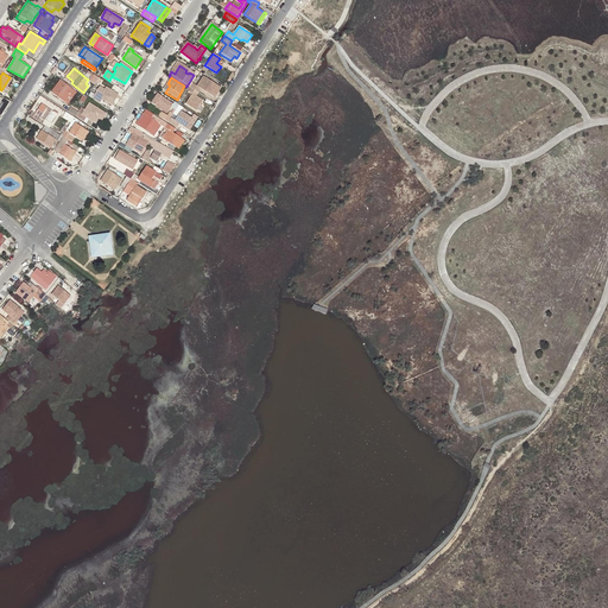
[(196,87),(192,84),(190,89),(197,94),(200,90),(209,96),(216,87),(202,78),(196,87)]
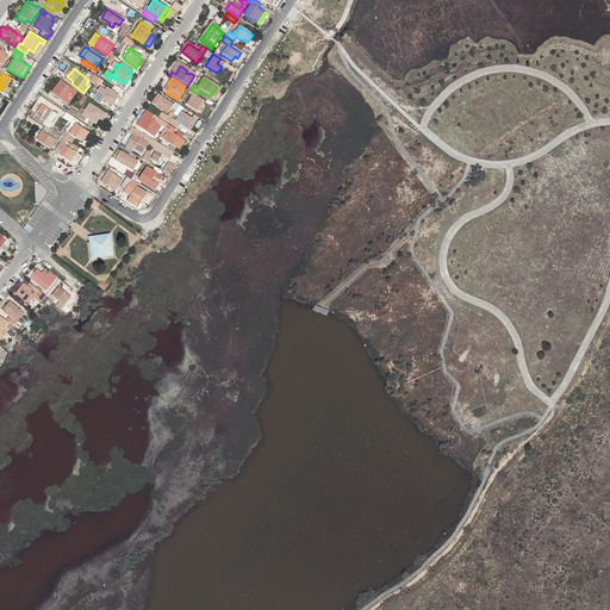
[(64,103),(73,91),(61,81),(51,93),(64,103)]
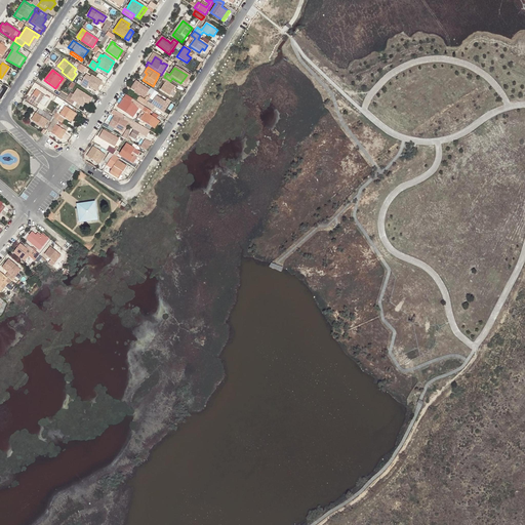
[(85,75),(79,85),(86,90),(88,86),(96,91),(103,81),(91,75),(90,77),(85,75)]
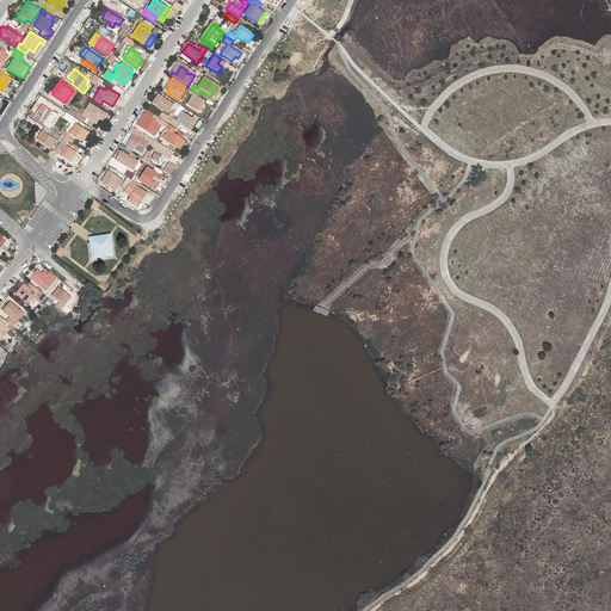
[(221,90),(217,87),(210,97),(214,99),(221,90)]
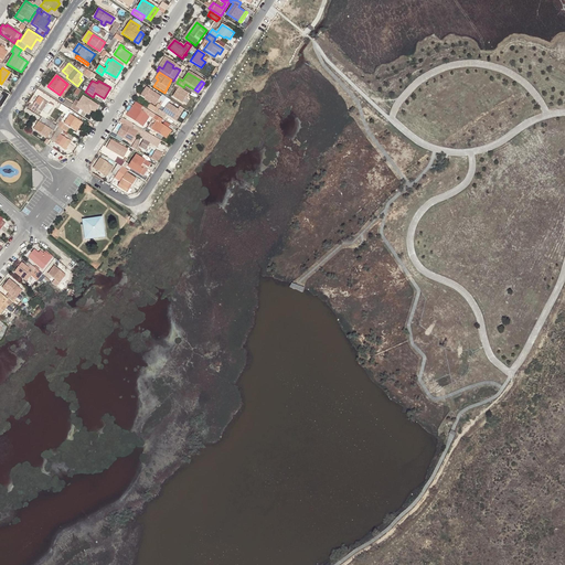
[(177,83),(173,86),(177,88),(176,92),(171,98),(181,104),(188,95),(181,91),(183,87),(177,83)]
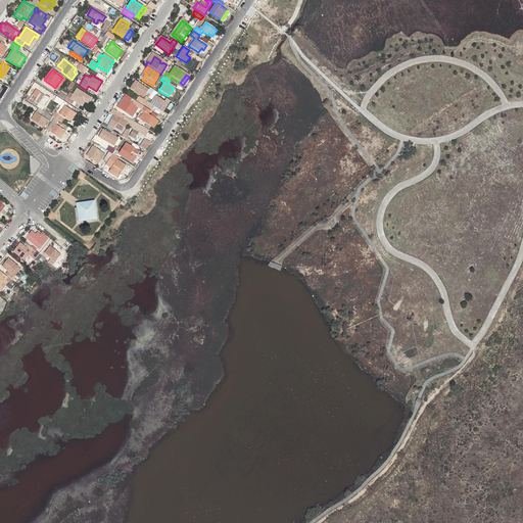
[(65,80),(62,78),(55,88),(57,90),(65,80)]
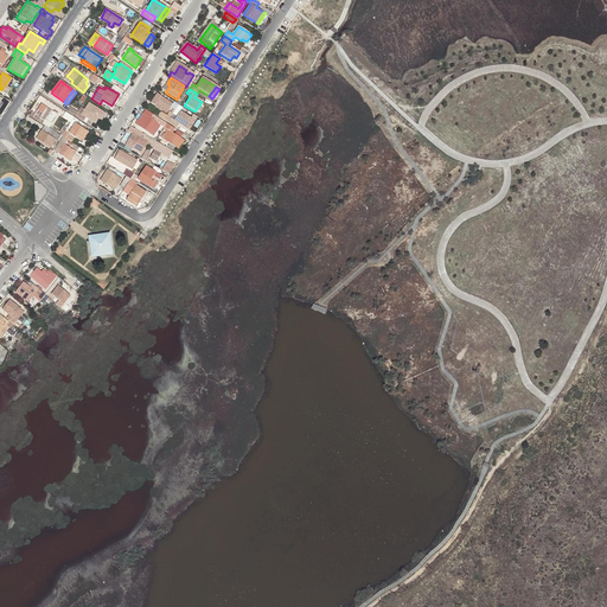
[(167,114),(172,106),(160,97),(155,106),(167,114)]
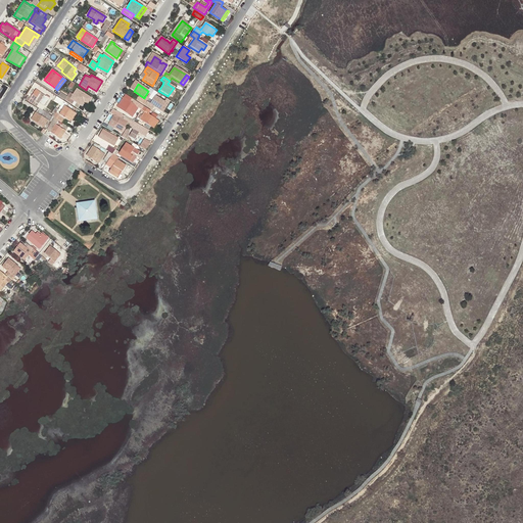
[(84,100),(88,103),(91,98),(77,89),(69,99),(81,105),(84,100)]
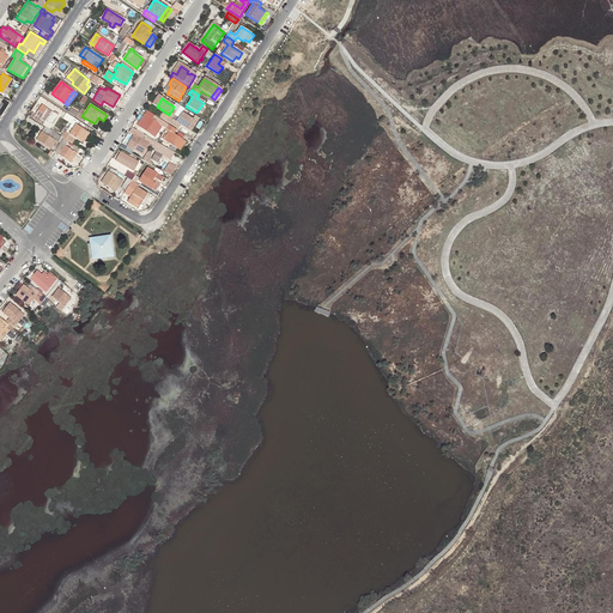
[(30,117),(43,126),(46,121),(53,125),(58,116),(42,105),(36,116),(32,113),(30,117)]
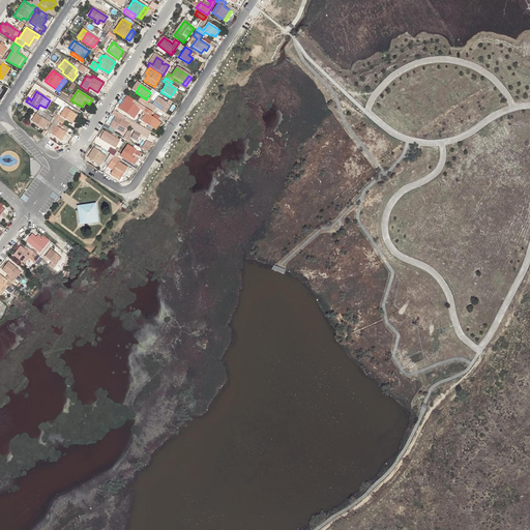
[(139,102),(128,96),(126,99),(128,101),(122,111),(134,119),(137,115),(140,109),(133,105),(134,102),(137,105),(139,102)]
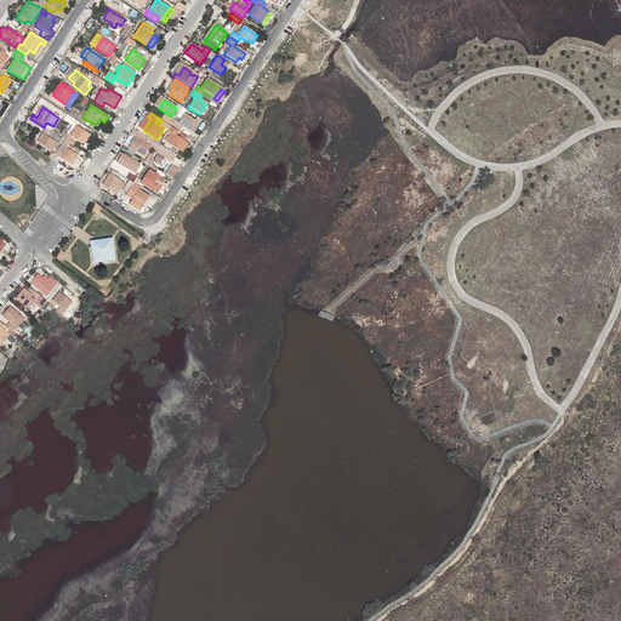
[(175,121),(172,125),(182,131),(184,126),(191,131),(197,121),(186,113),(178,123),(175,120),(175,121)]
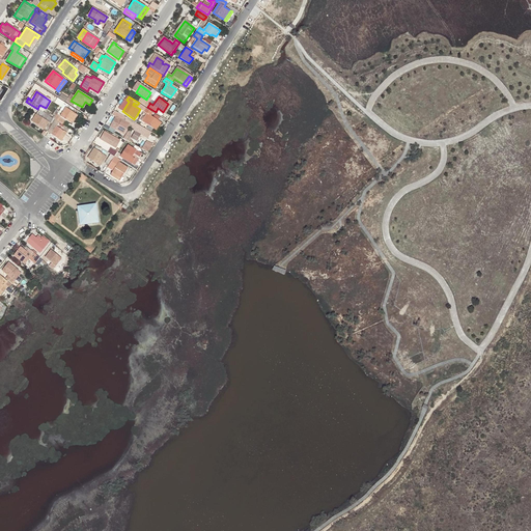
[(139,102),(147,107),(149,104),(141,98),(139,102)]
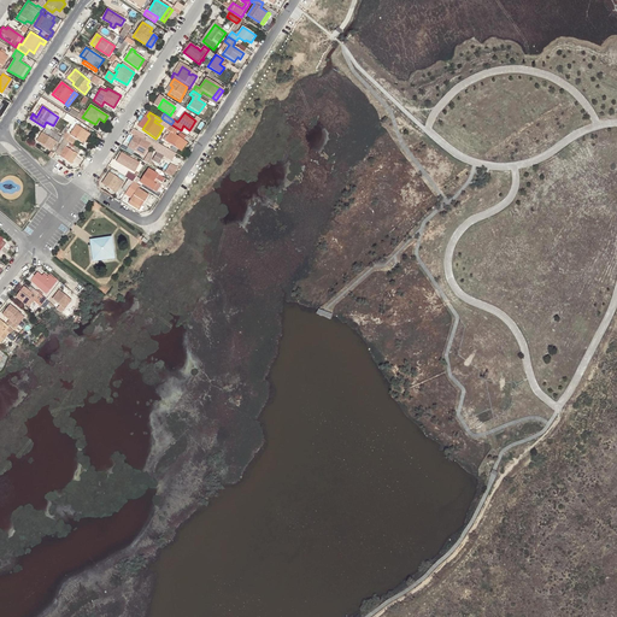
[(150,118),(147,116),(140,128),(142,129),(150,118)]
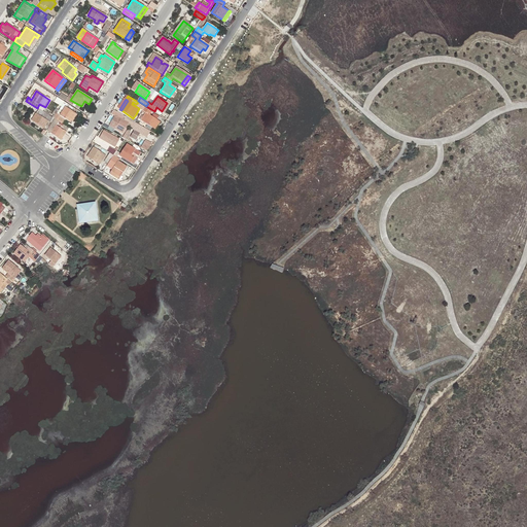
[(152,112),(145,107),(144,109),(143,111),(146,113),(141,120),(152,128),(157,119),(150,115),(152,112)]
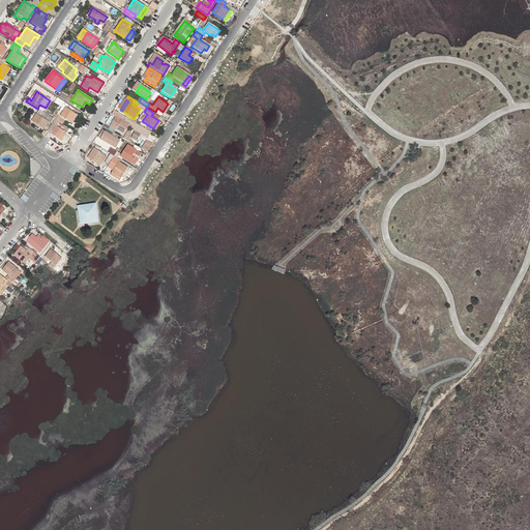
[(56,116),(54,119),(55,120),(59,123),(60,123),(63,119),(70,123),(77,115),(66,109),(61,117),(57,115),(56,116)]
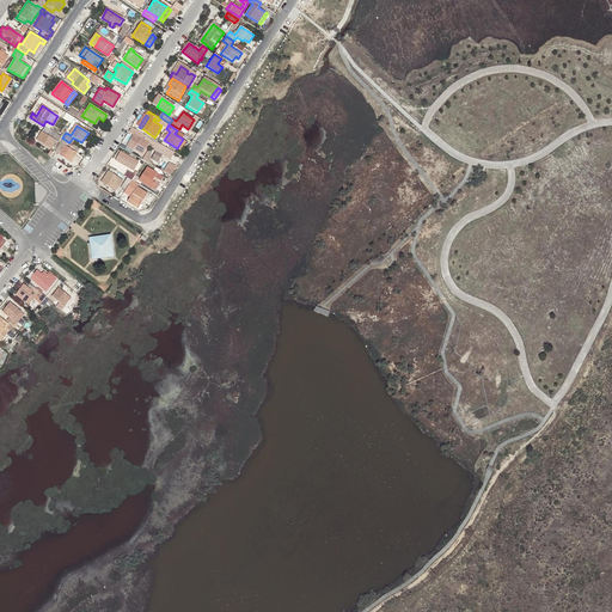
[(144,135),(132,128),(128,133),(133,135),(128,145),(134,148),(134,151),(142,155),(150,144),(152,146),(154,148),(158,142),(146,135),(144,140),(142,139),(144,135)]
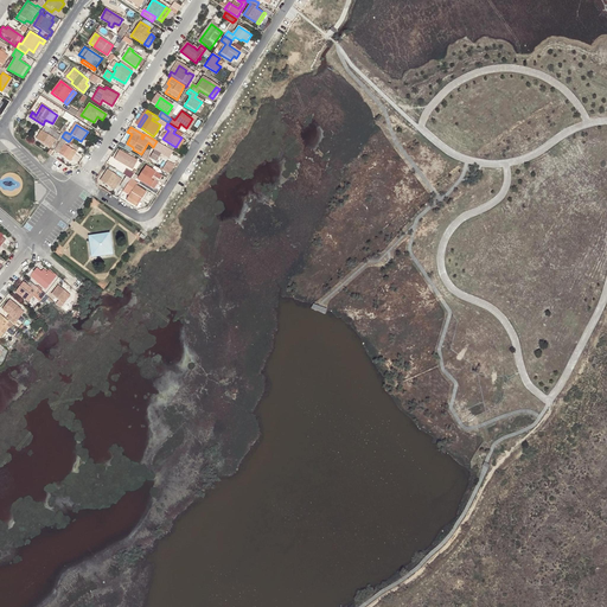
[(59,135),(52,131),(49,135),(42,131),(37,139),(44,144),(51,148),(56,140),(57,141),(61,136),(59,135)]
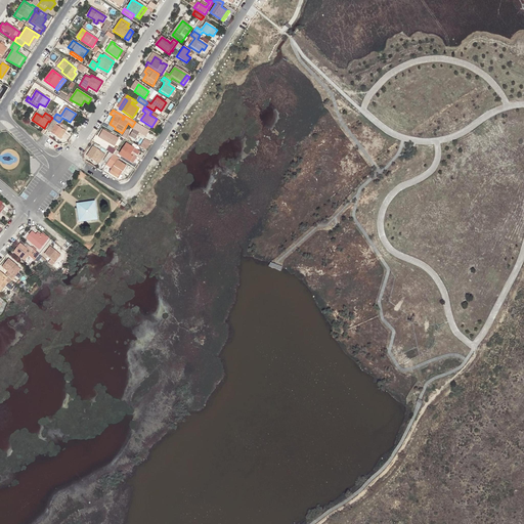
[(58,122),(54,119),(48,127),(52,130),(50,133),(60,140),(66,132),(56,125),(58,122)]
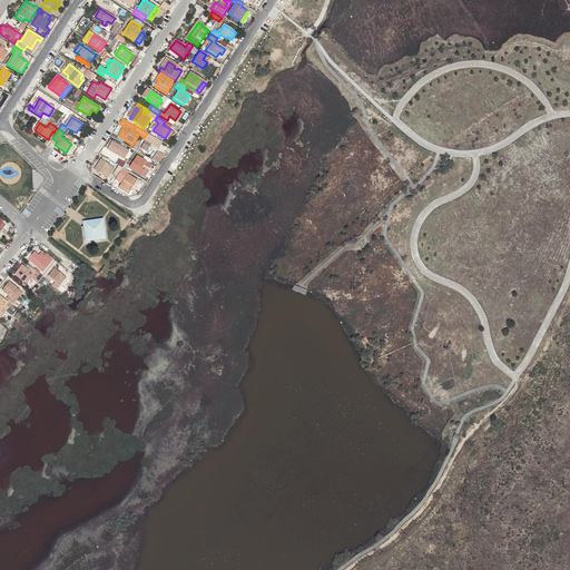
[(174,133),(170,129),(165,138),(168,140),(174,133)]
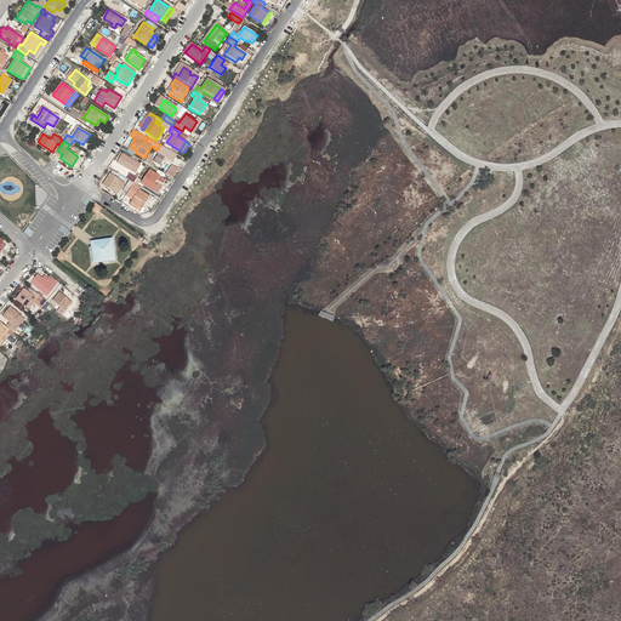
[(175,153),(160,144),(157,151),(159,152),(154,161),(160,165),(166,155),(171,159),(175,153)]
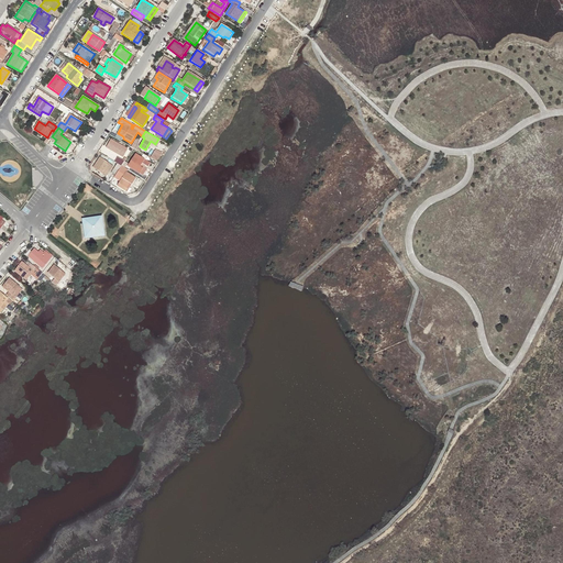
[(111,150),(113,152),(123,157),(128,148),(110,140),(107,147),(111,150)]
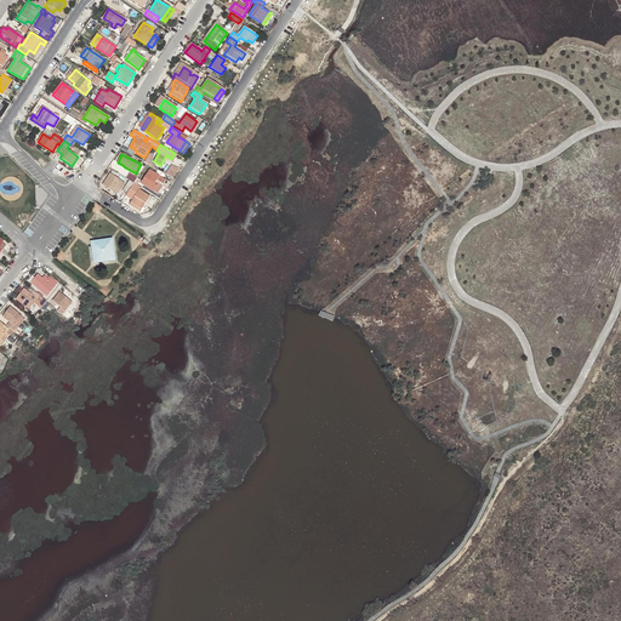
[(176,177),(181,167),(172,164),(167,174),(176,177)]
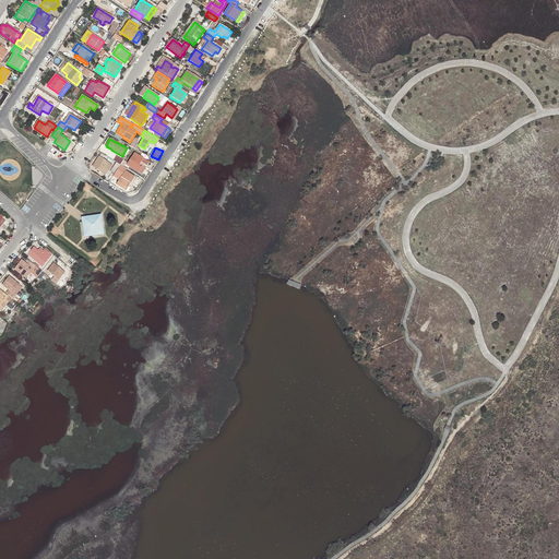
[(144,166),(146,167),(150,163),(134,153),(127,164),(139,173),(144,166)]
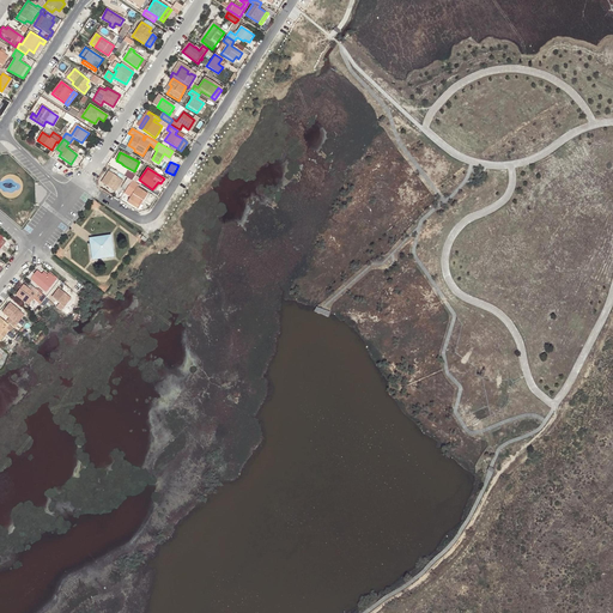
[(115,193),(122,181),(108,171),(101,183),(115,193)]
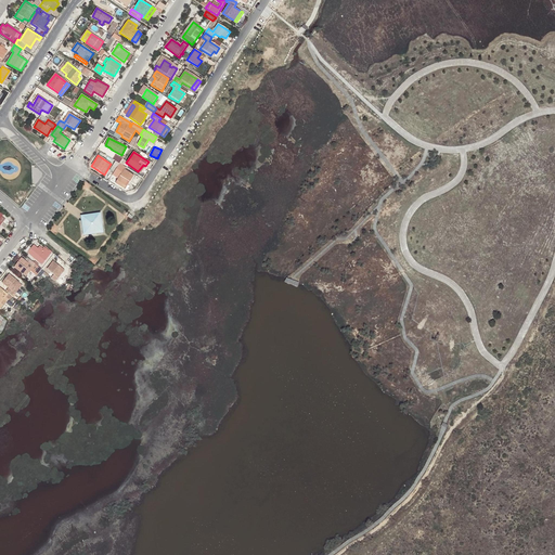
[(126,189),(133,176),(119,167),(115,175),(119,177),(116,182),(126,189)]
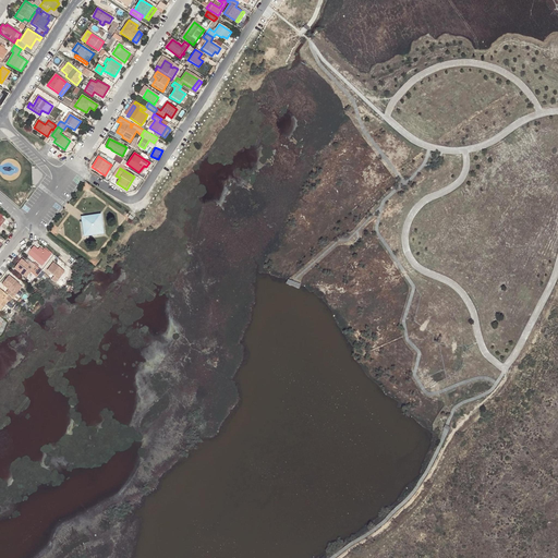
[(95,216),(87,217),(87,220),(85,222),(83,223),(84,231),(89,235),(98,234),(102,229),(101,220),(95,216)]
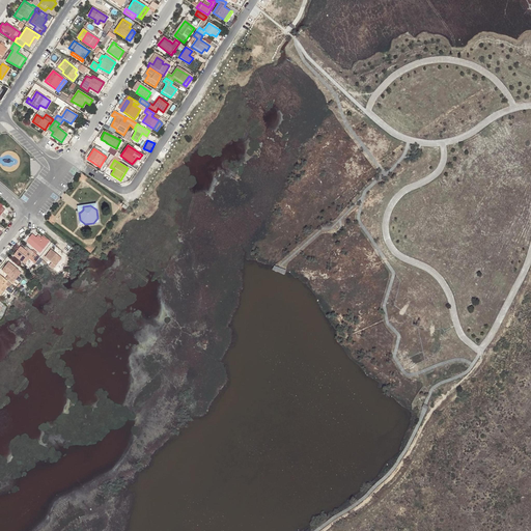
[(29,239),(26,242),(39,253),(49,243),(44,238),(39,242),(32,234),(29,239)]
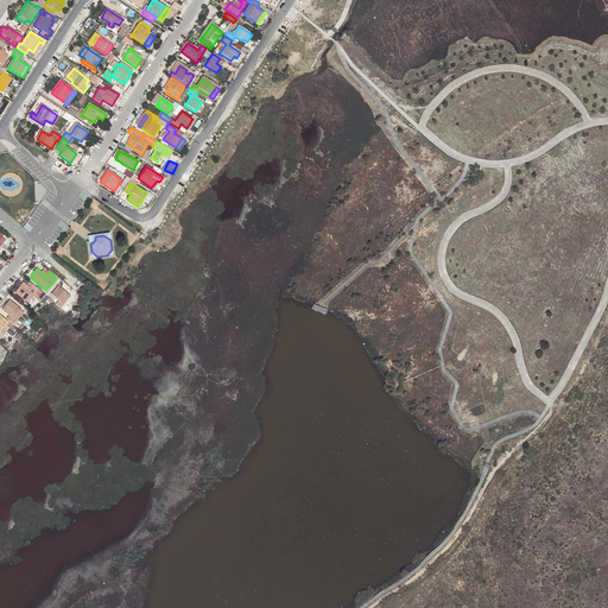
[(43,298),(45,296),(33,285),(31,289),(23,283),(16,293),(26,301),(31,295),(33,296),(36,292),(43,298)]
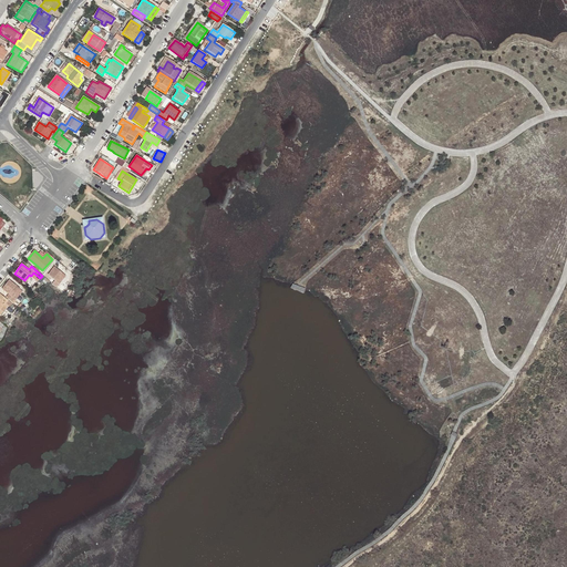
[(59,284),(65,276),(54,267),(48,275),(59,284)]
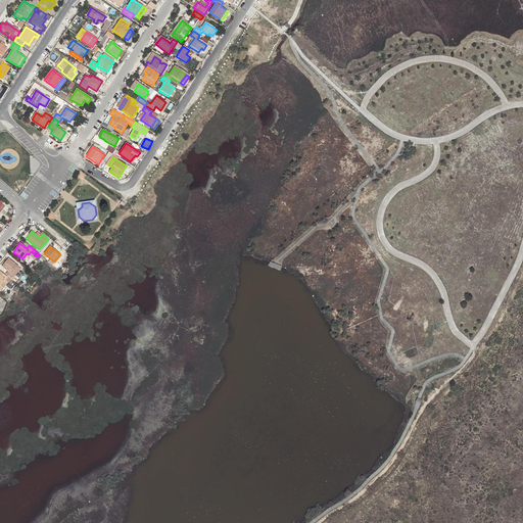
[(19,267),(9,258),(3,267),(8,272),(6,275),(11,280),(14,276),(13,275),(19,267)]
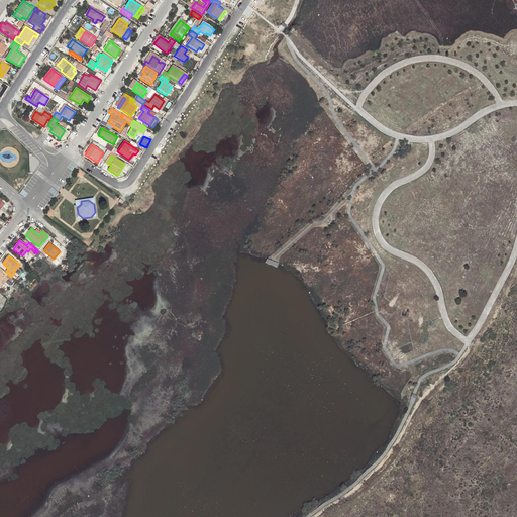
[(0,268),(0,288),(8,279),(9,280),(11,278),(0,268)]
